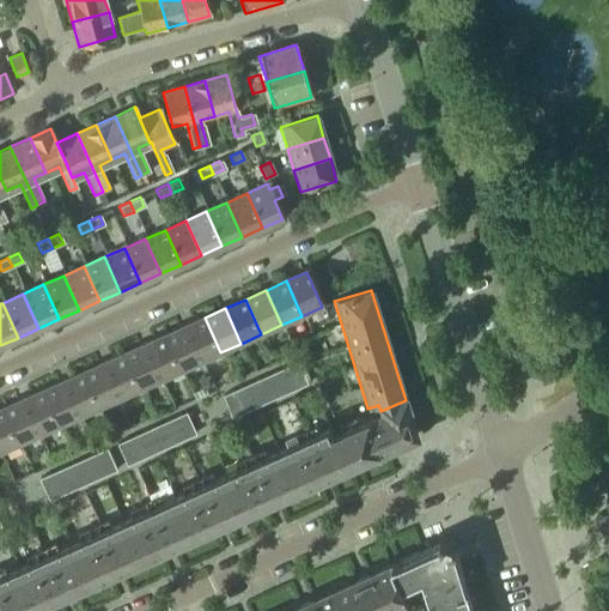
[(200,362),(220,352),(205,318),(184,326),(200,362)]
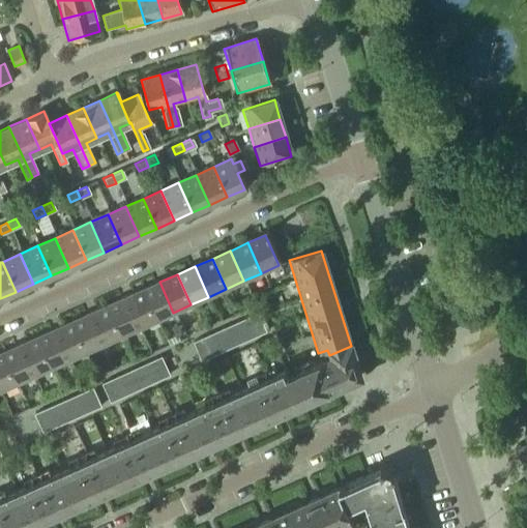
[(155,321),(173,313),(159,282),(142,290),(155,321)]
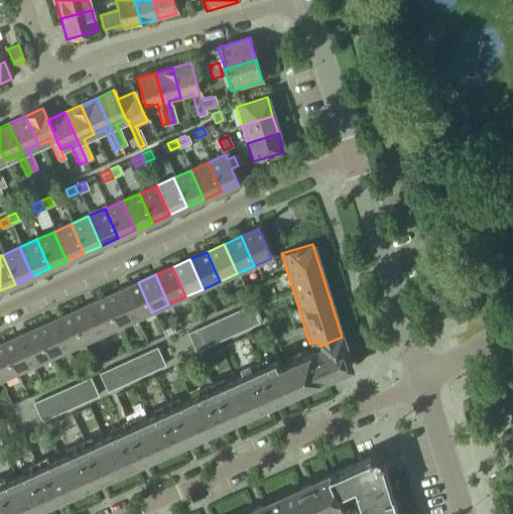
[(134,319),(151,312),(138,282),(121,290),(134,319)]
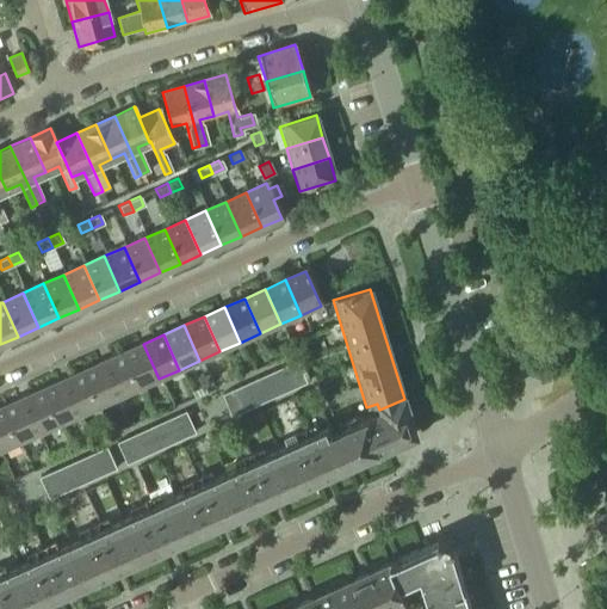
[(138,388),(159,379),(143,344),(123,352),(138,388)]
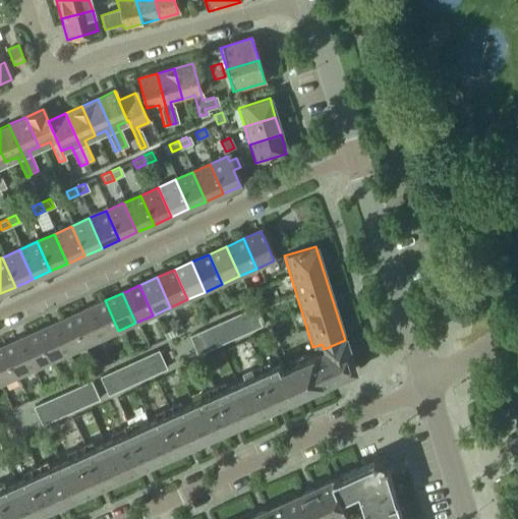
[(101,339),(118,331),(105,300),(88,308),(101,339)]
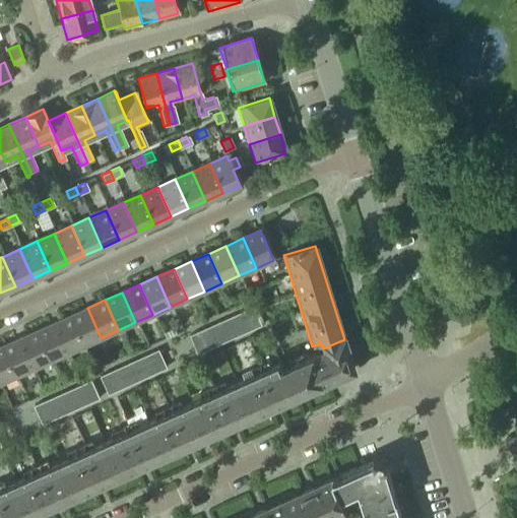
[(83,345),(101,338),(87,308),(70,316),(83,345)]
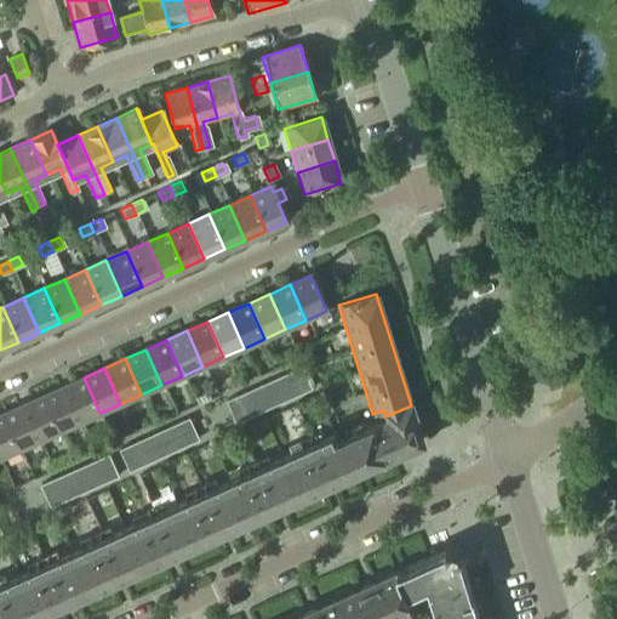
[(308,390),(298,368),(223,402),(233,424),(308,390)]
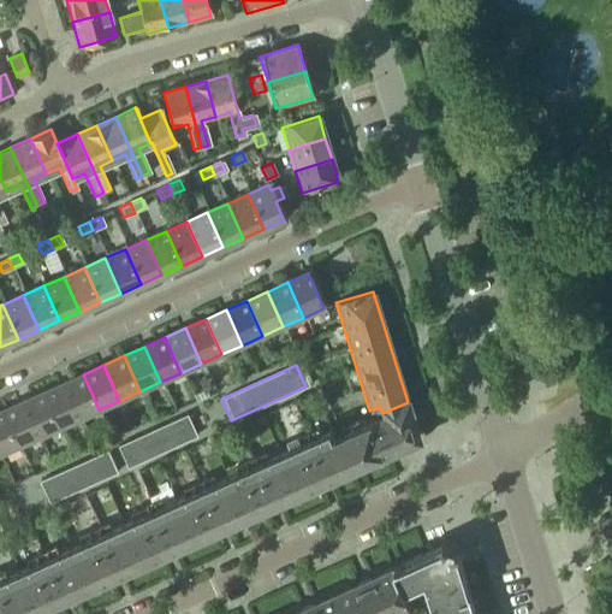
[(78,419),(99,409),(83,375),(63,383),(78,419)]
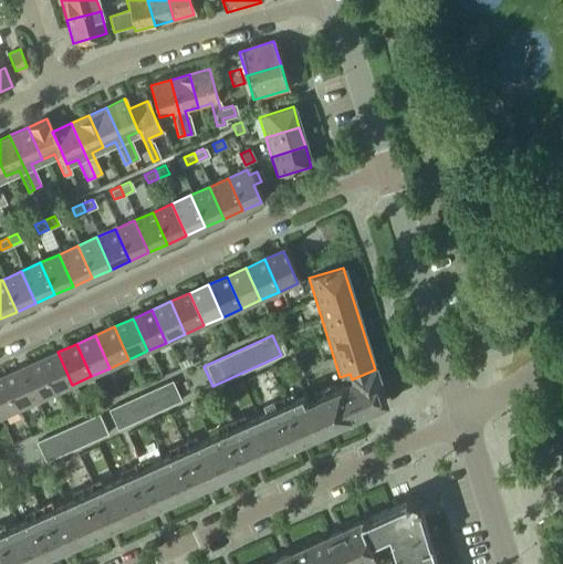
[(53,393),(72,385),(58,352),(39,361),(53,393)]
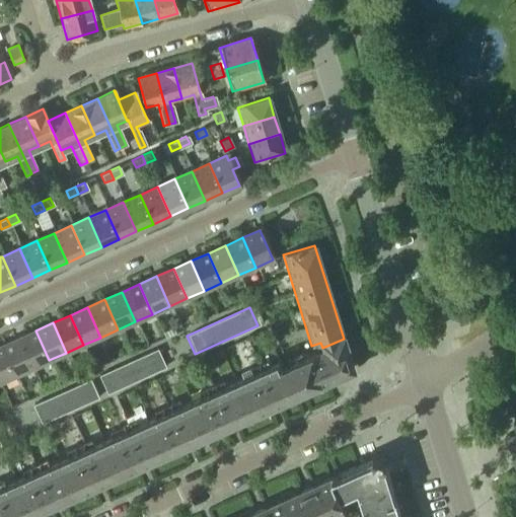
[(32,368),(49,360),(35,330),(18,338),(32,368)]
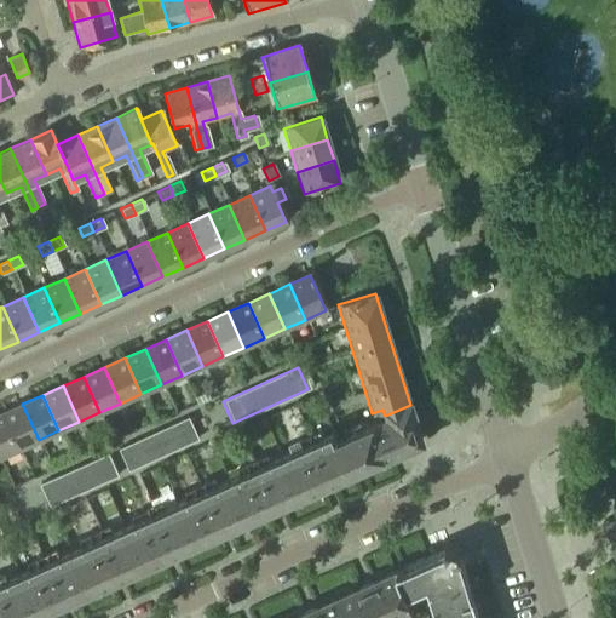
[(18,450),(39,440),(22,404),(1,413),(18,450)]
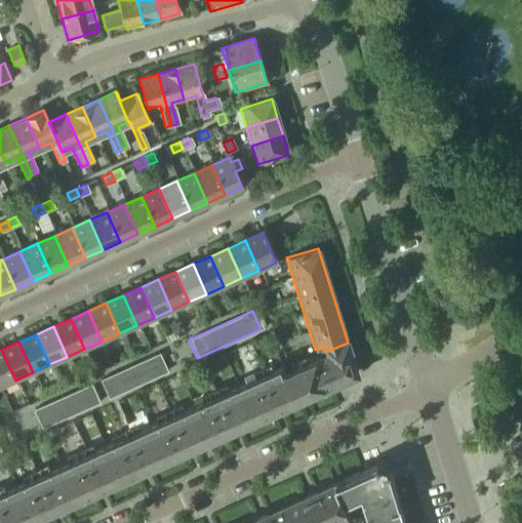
[(326,352),(292,367),(306,397),(353,375),(356,368),(348,343),(326,352)]
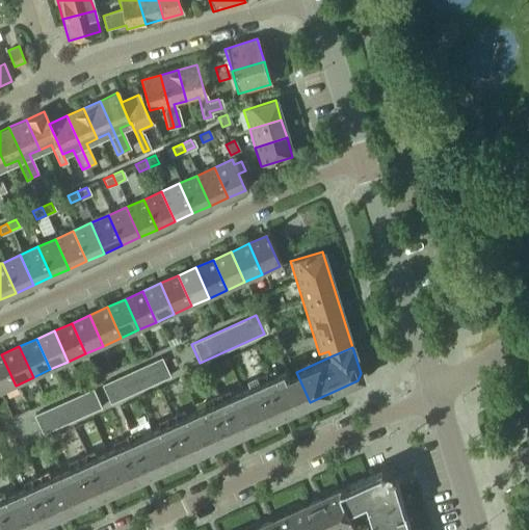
[(0,392),(16,386),(1,354),(0,355),(0,392)]
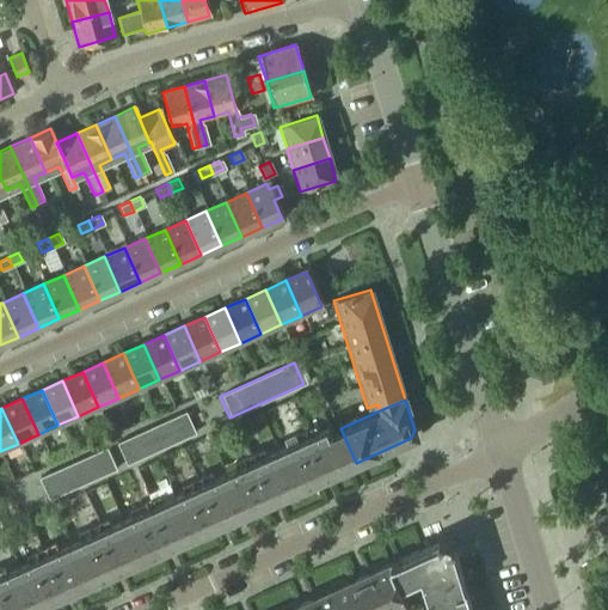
[(195,434),(185,412),(116,443),(127,465),(195,434)]
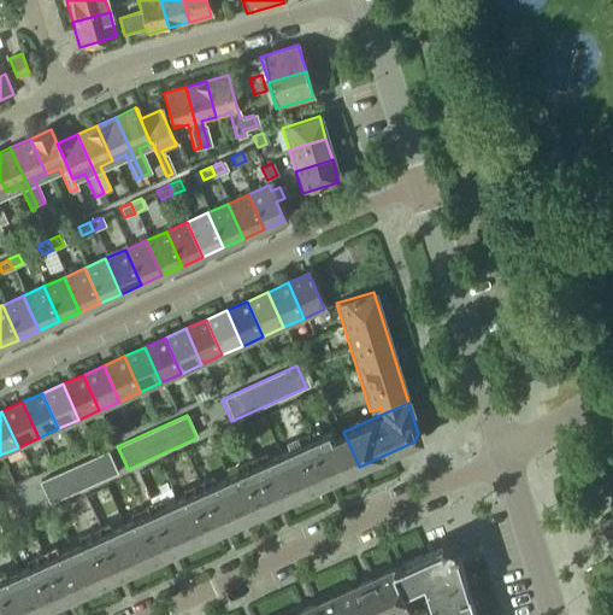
[(305,491),(319,484),(359,467),(343,432),(332,437),(329,428),(287,447),(305,491)]
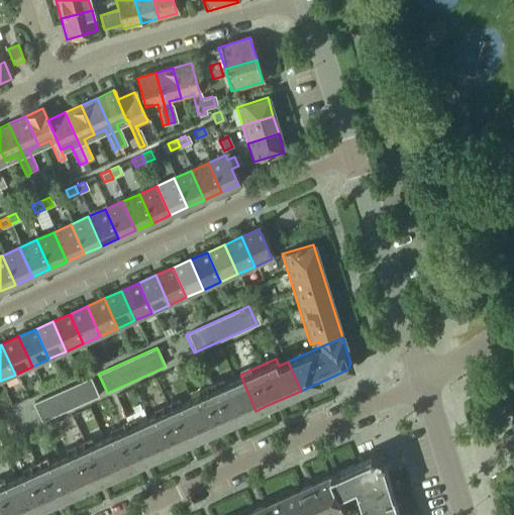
[(195,395),(211,431),(255,411),(240,375),(195,395)]
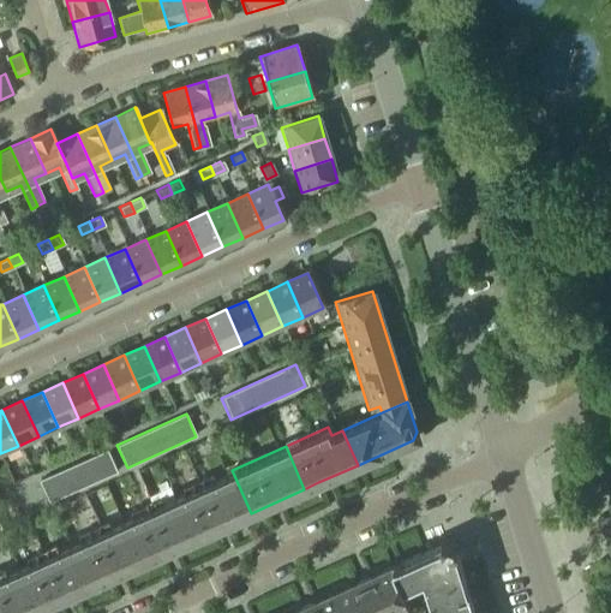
[(115,472),(106,451),(39,481),(48,503),(115,472)]
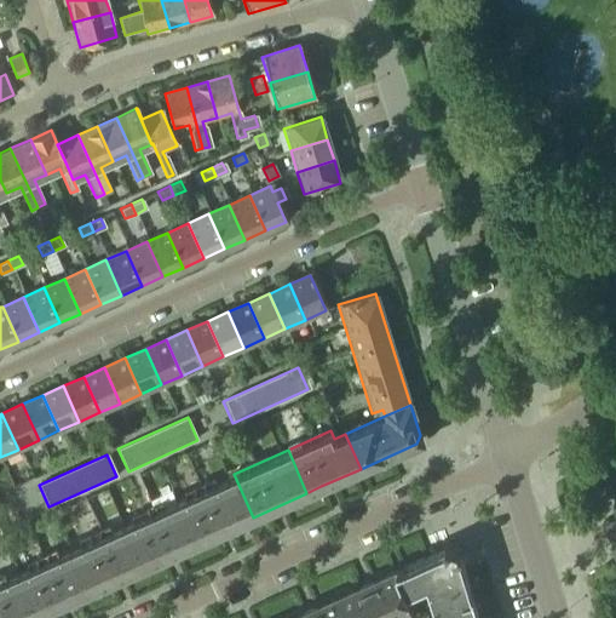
[(180,498),(199,542),(253,518),(234,474),(180,498)]
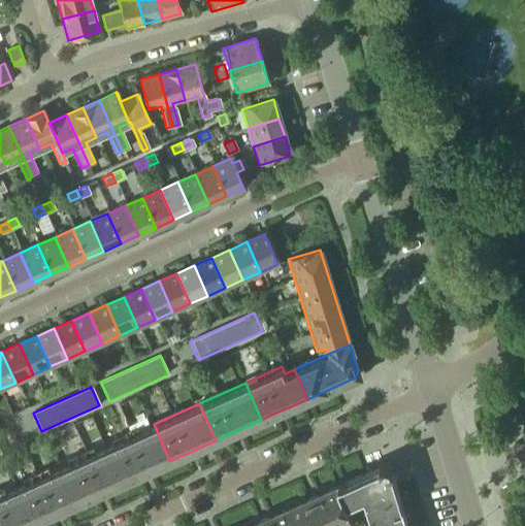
[(145,426),(140,414),(134,416),(139,428),(145,426)]
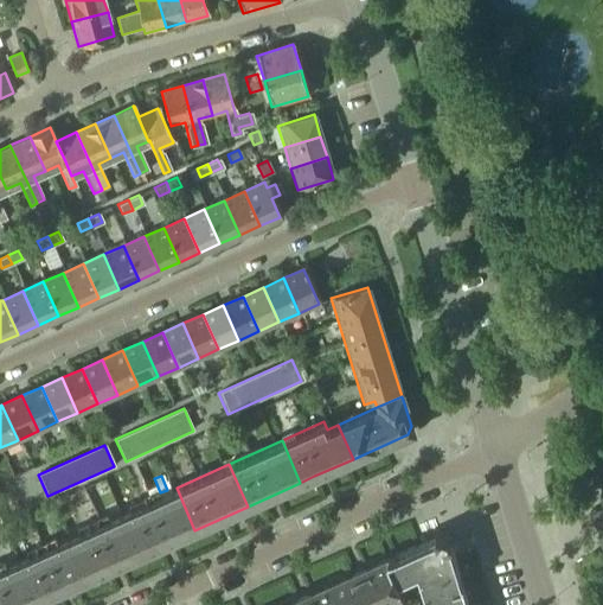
[(602,482),(598,485),(602,492),(602,503),(587,514),(597,530),(596,532),(602,543),(602,482)]
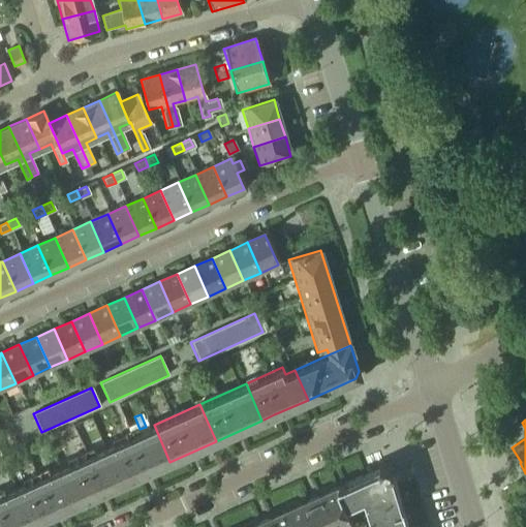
[(107,445),(124,483),(169,462),(154,425),(107,445)]
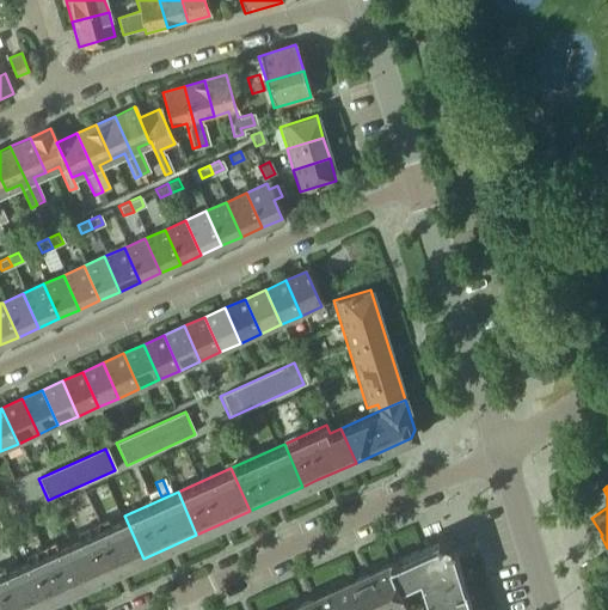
[(72,541),(90,583),(143,559),(124,516),(72,541)]
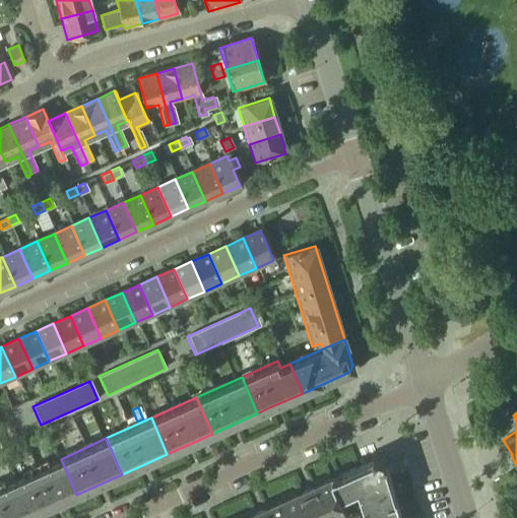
[(347,501),(360,496),(389,482),(382,461),(375,458),(329,478),(338,498),(344,495),(347,501)]
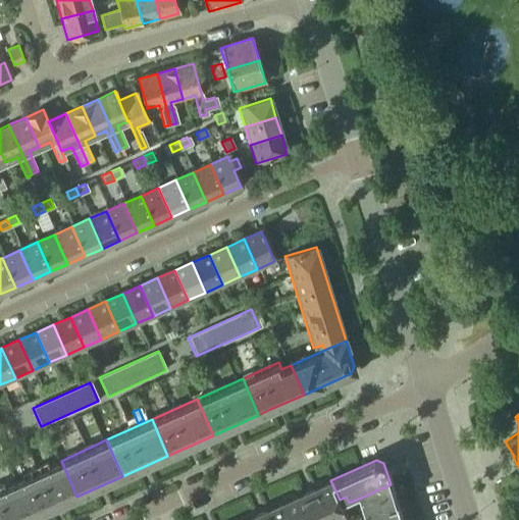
[(15,481),(32,517),(76,497),(61,461),(15,481)]
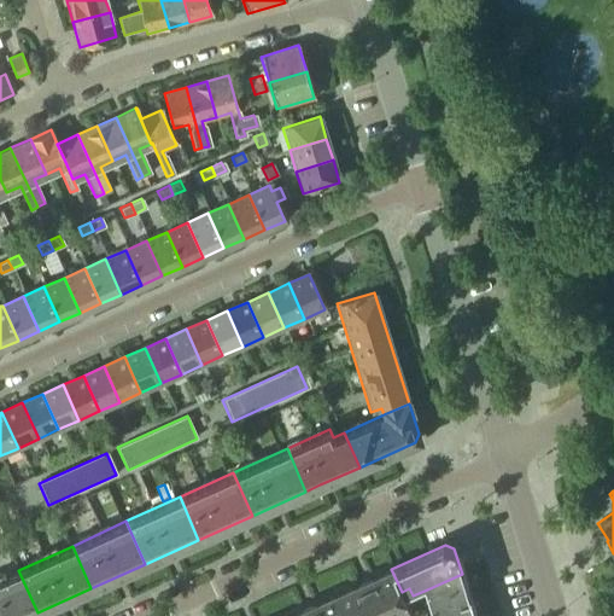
[(391,569),(337,593),(346,615),(397,615),(410,610),(402,592),(391,569)]
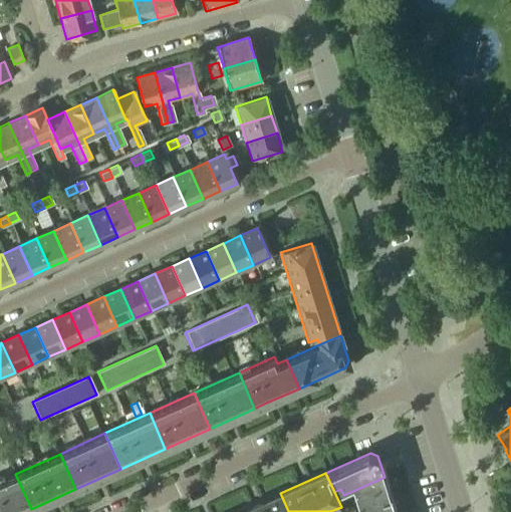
[(25,511),(31,509),(15,474),(0,480),(0,511),(25,511)]
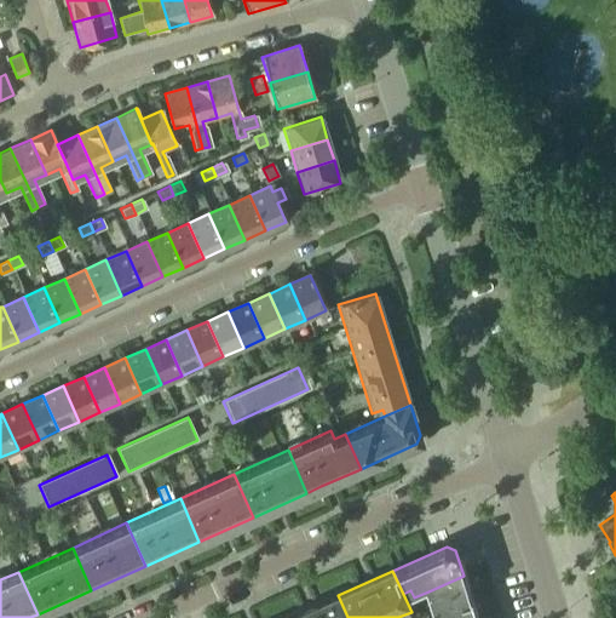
[(470,598),(464,576),(429,591),(433,608),(470,598)]
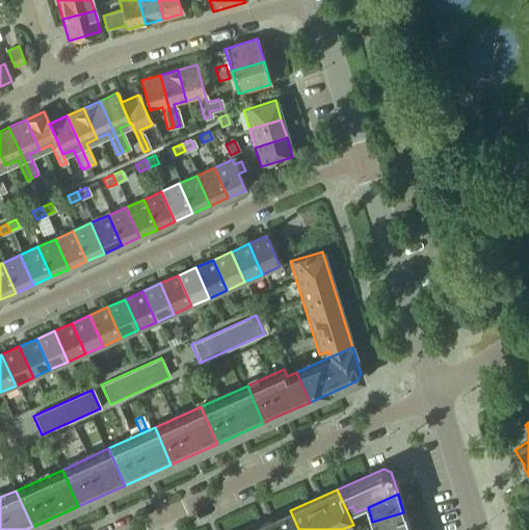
[(298,529),(290,510),(247,529),(298,529)]
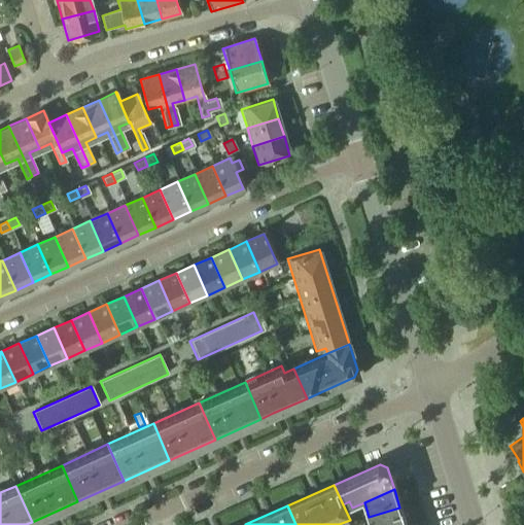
[(405,524),(399,508),(369,517),(362,520),(363,524),(405,524)]
